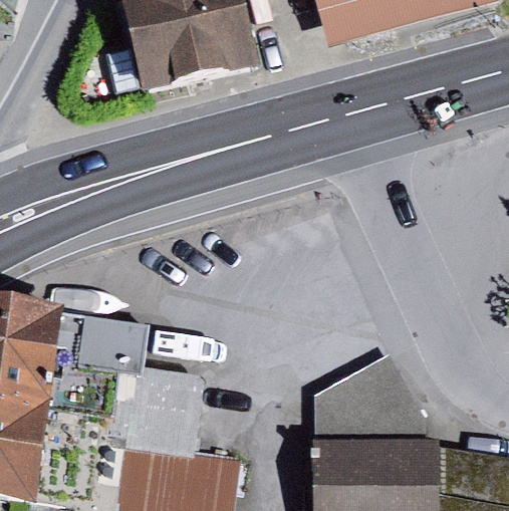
[(118,0),(141,90),(254,63),(239,0),(118,0)]
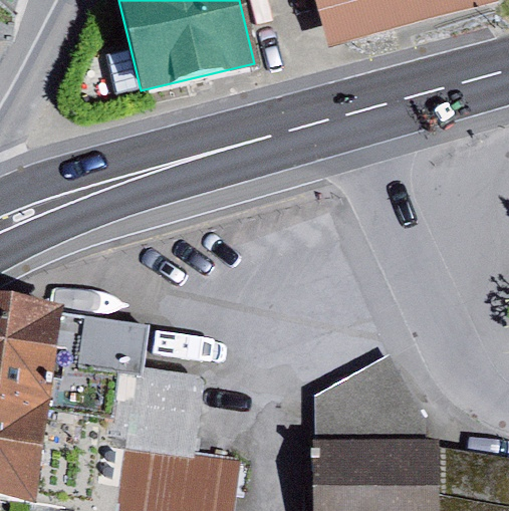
[(307,0),(321,47),(492,1),(492,0),(307,0)]
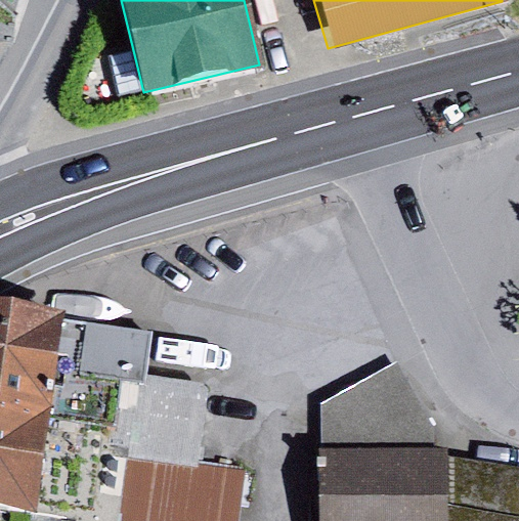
[(62,313),(0,305),(0,513),(35,518),(62,313)]
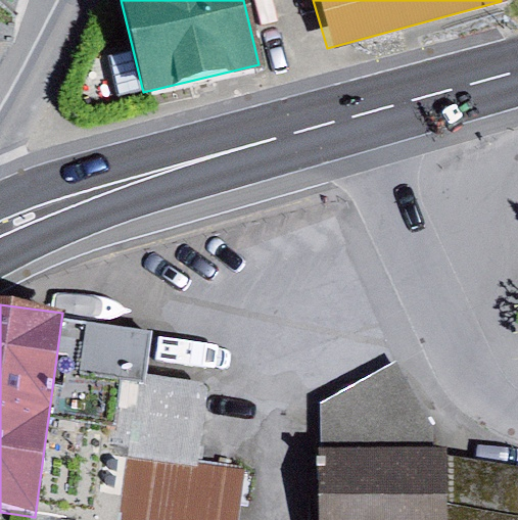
[(62,313),(35,517),(59,519),(119,519),(128,456),(197,465),(208,377),(147,369),(152,325),(62,313)]
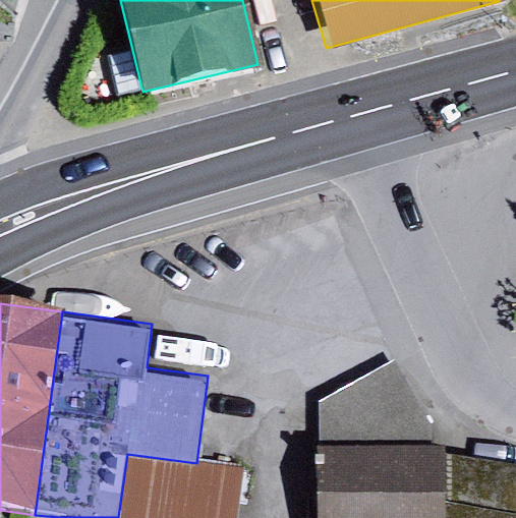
[(390,359),(314,403),(314,517),(513,517),(515,507),(515,465),(443,450),(427,449),(426,425),(390,359)]
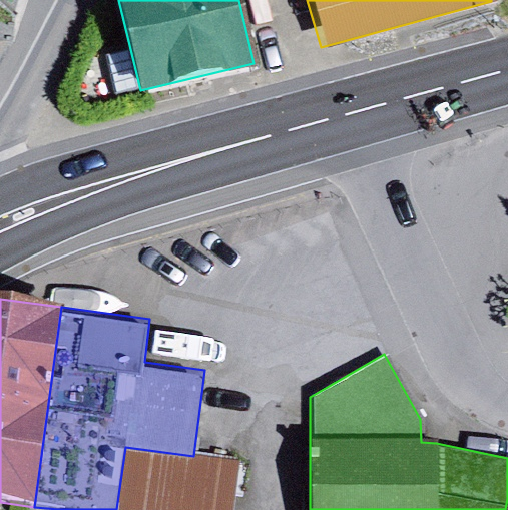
[(193,456),(125,447),(116,509),(228,509),(235,461),(193,456)]
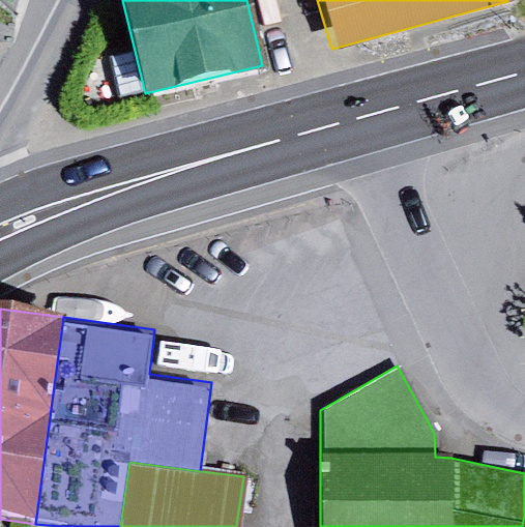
All buildings are outlined.
